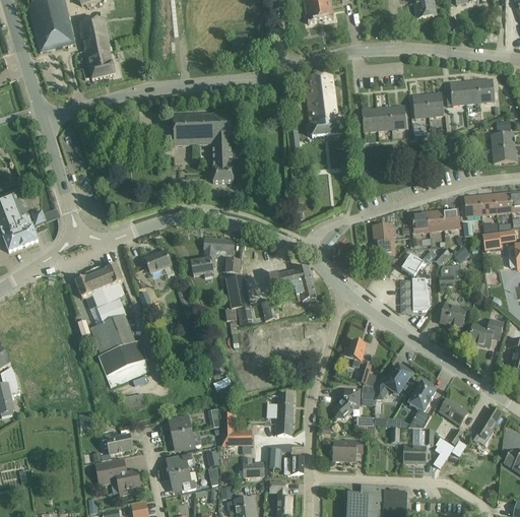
[(36,31),(41,52),(74,44),(63,0),(49,0),(29,5),(36,31)]
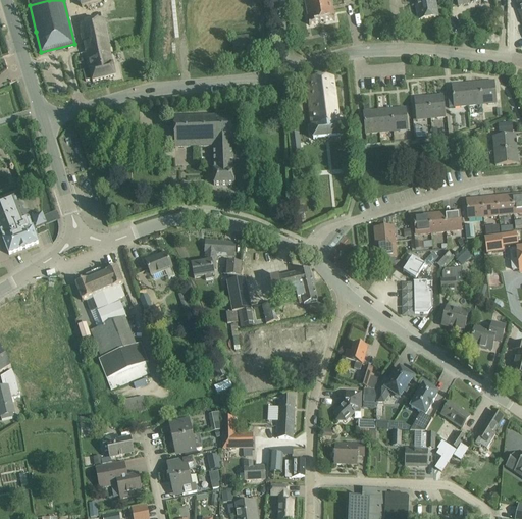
[(305,0),(307,12),(309,22),(335,17),(331,0),(305,0)]
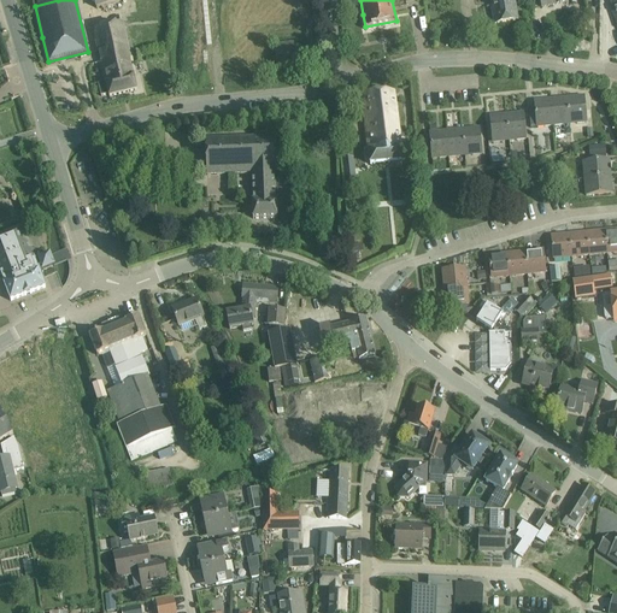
[(492,0),(493,10),(495,22),(517,17),(515,0),(492,0)]
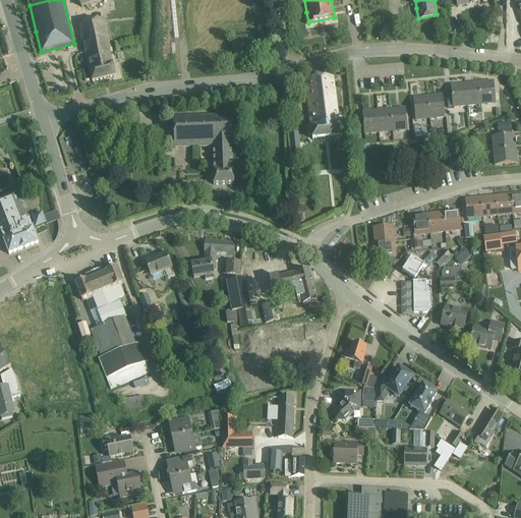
[(89,66),(82,68),(85,78),(92,77),(93,79),(104,76),(115,73),(110,50),(112,50),(104,17),(91,20),(78,22),(89,66)]
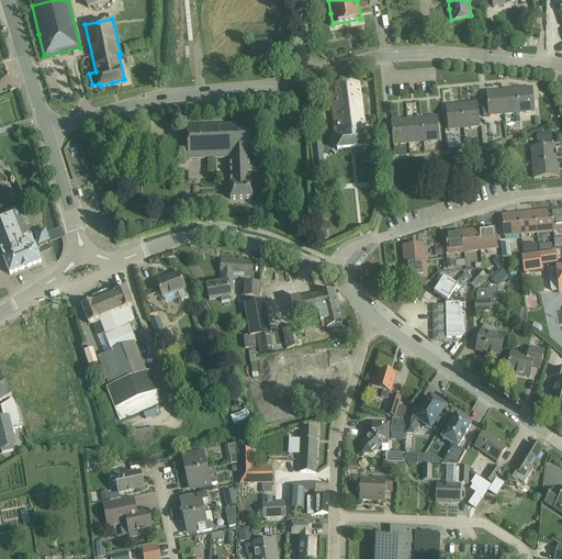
[(337,147),(367,145),(359,82),(329,85),(337,147)]
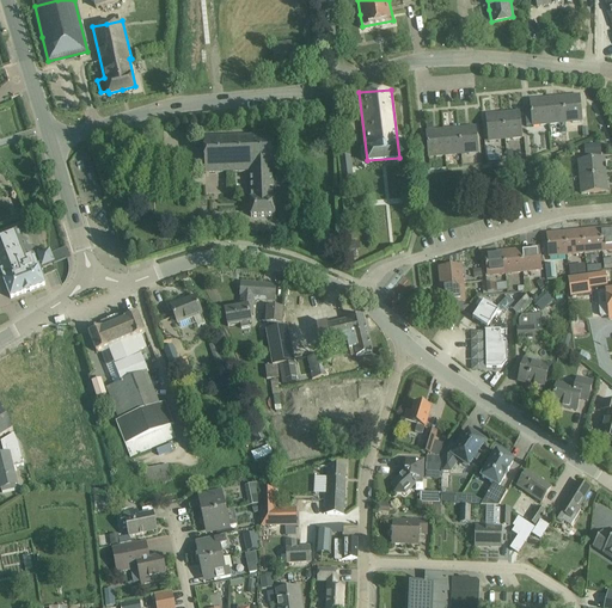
[(565,121),(581,118),(579,93),(563,94),(565,121)]
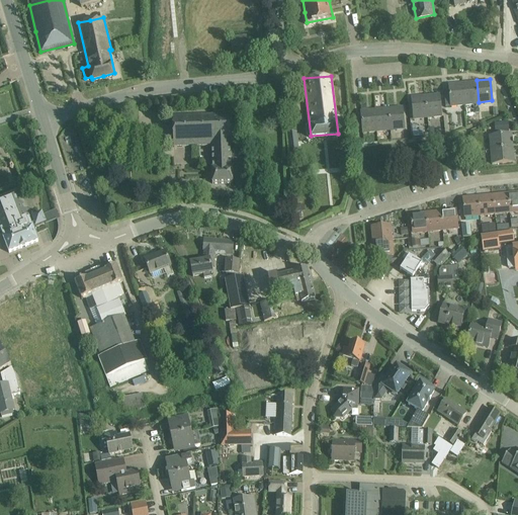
[(462,81),(464,103),(479,102),(477,80),(462,81)]
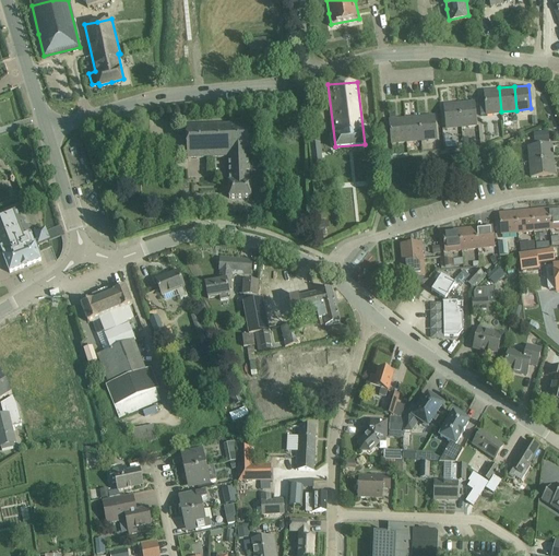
[(480,114),(486,113),(501,111),(499,87),(484,90),(485,95),(479,96),(480,114)]
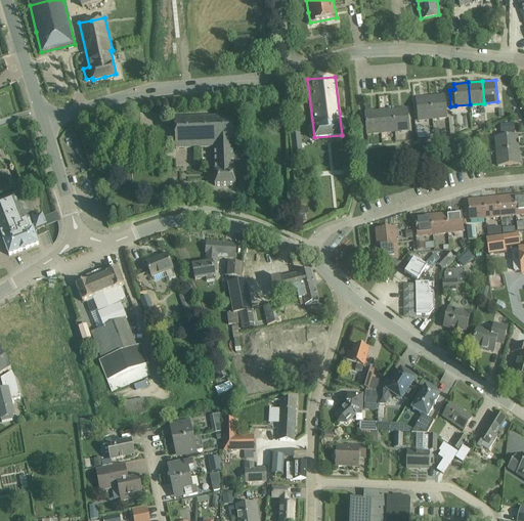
[(430,95),(432,117),(446,116),(444,93),(430,95)]
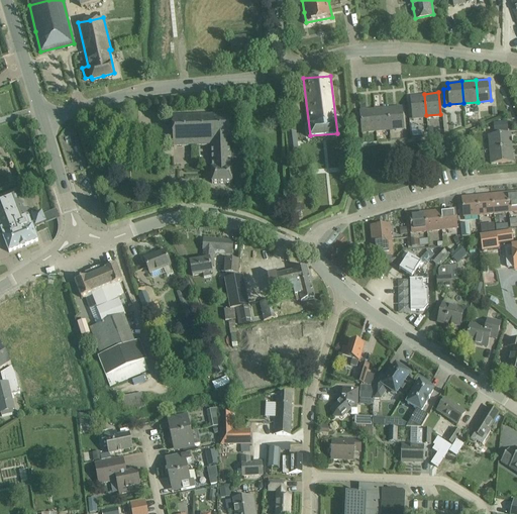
[(426,115),(424,94),(411,95),(413,117),(426,115)]
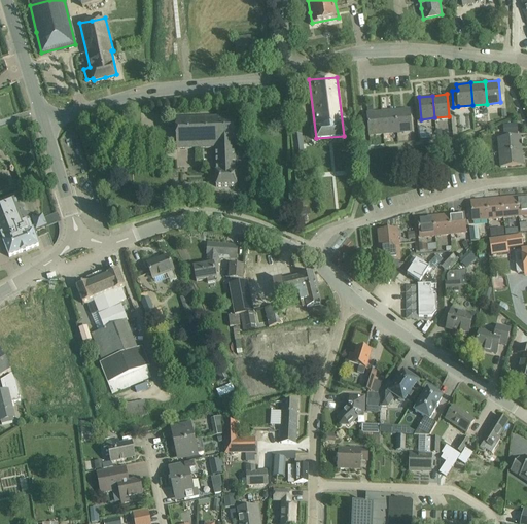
[(395,108),(397,131),(412,130),(410,107),(395,108)]
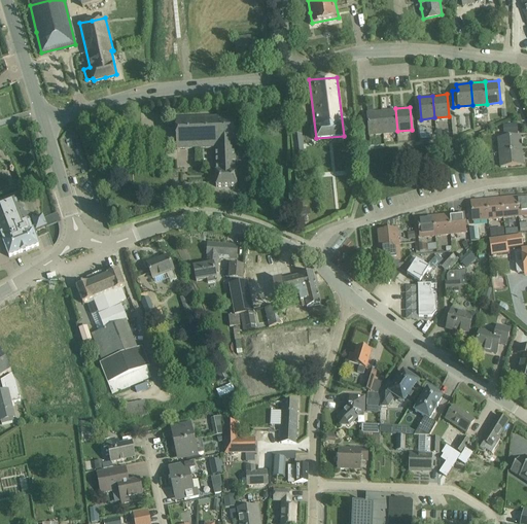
[(383,132),(397,131),(395,108),(381,109),(383,132)]
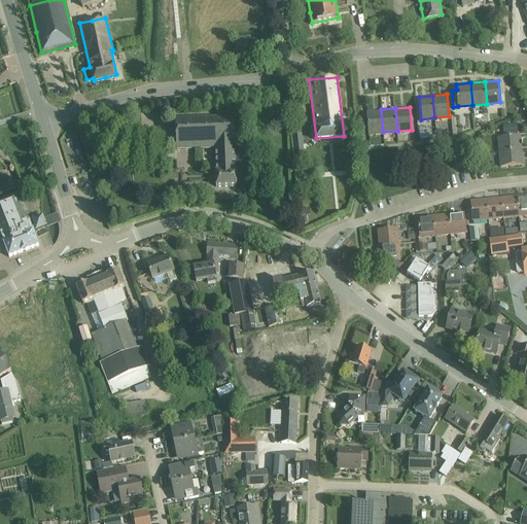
[(366,111),(369,133),(383,132),(381,109),(366,111)]
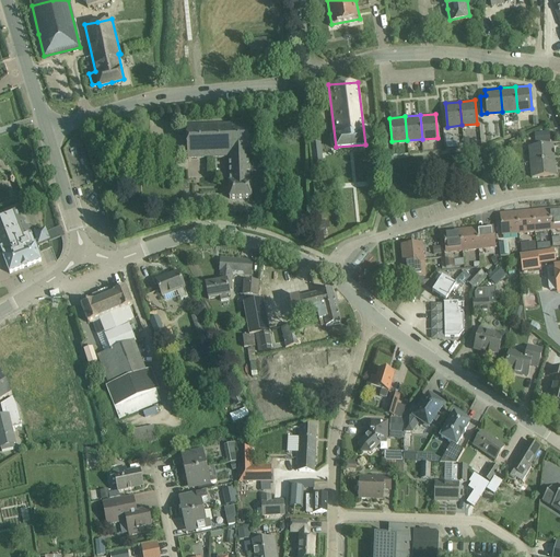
[(228,154),(230,196),(252,195),(249,153),(251,153),(249,122),(186,124),(187,157),(228,154)]
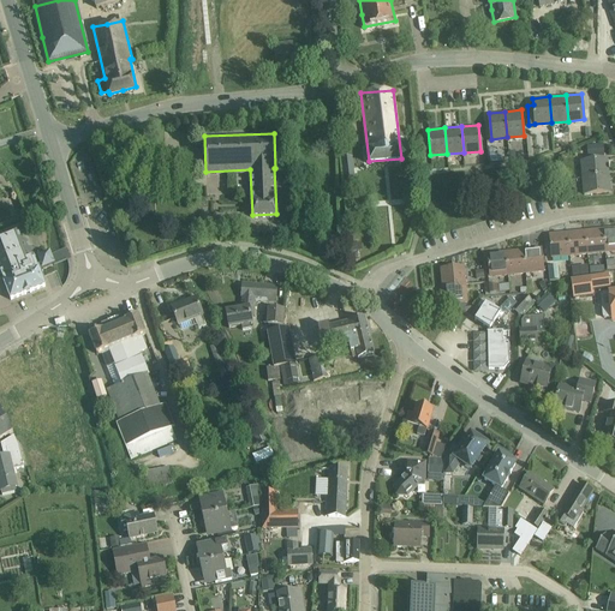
[(603,142),(592,143),(593,154),(603,154),(603,142)]
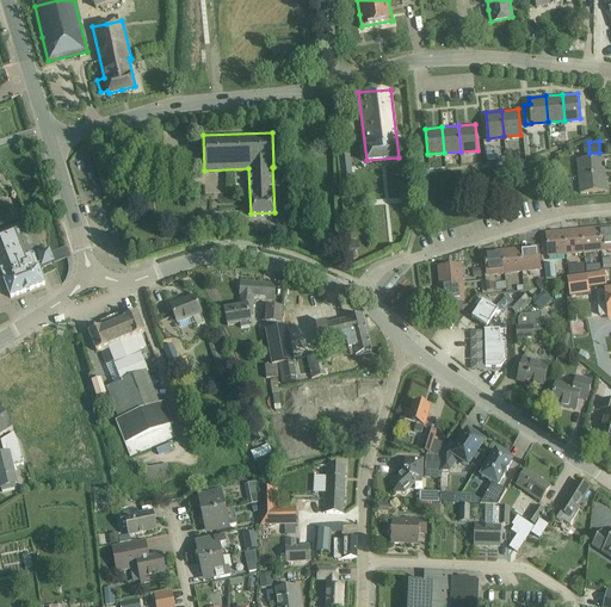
[(350,154),(339,155),(341,181),(353,179),(350,154)]
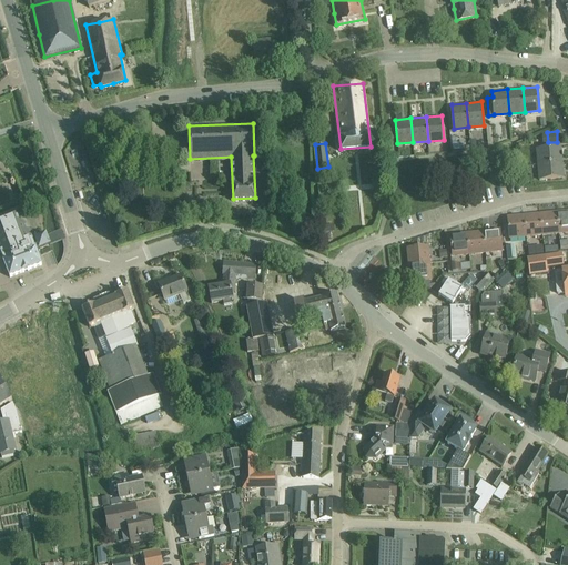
[(538,162),(563,160),(560,144),(537,147),(538,162)]
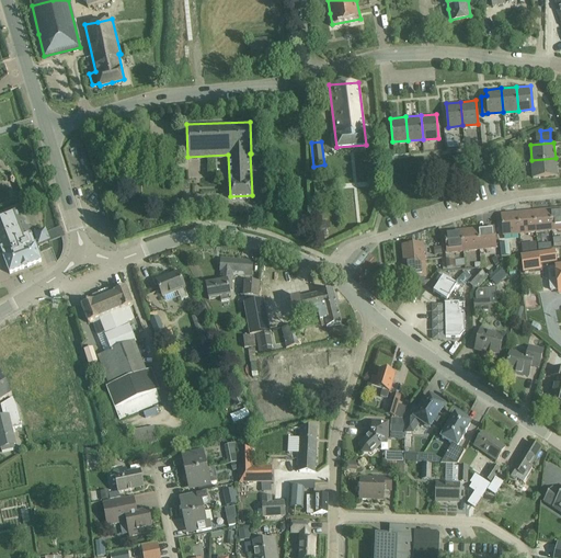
[(533,175),(557,173),(556,158),(531,160),(533,175)]
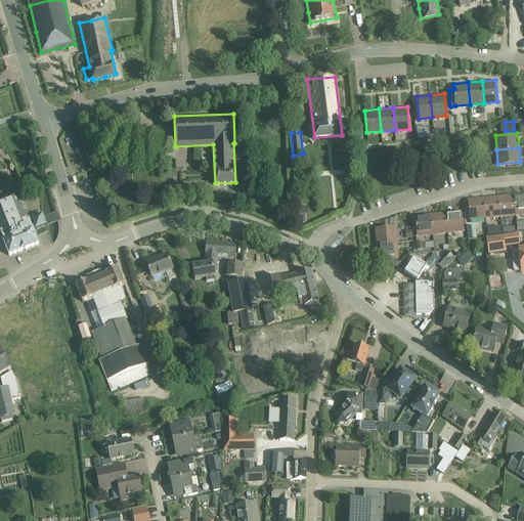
[(18,191),(0,198),(0,229),(3,239),(33,227),(18,191)]
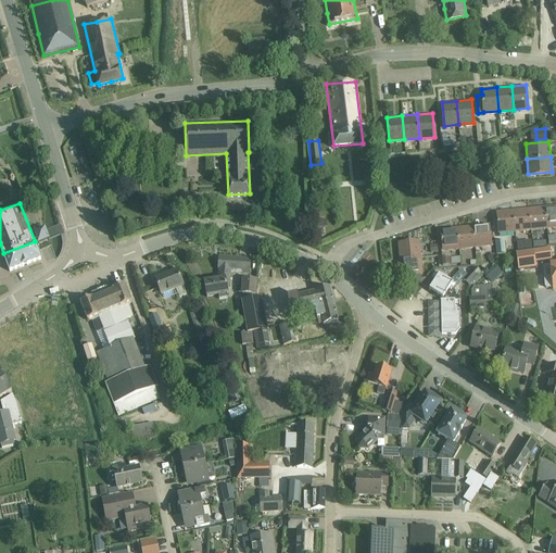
[(547,226),(555,225),(555,204),(545,205),(547,226)]
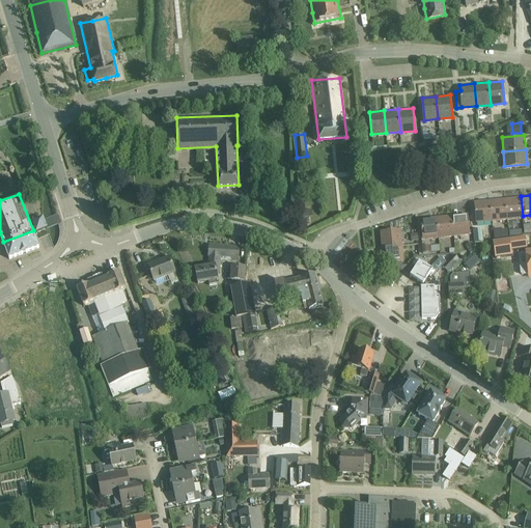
[(507,218),(523,216),(521,196),(505,198),(507,218)]
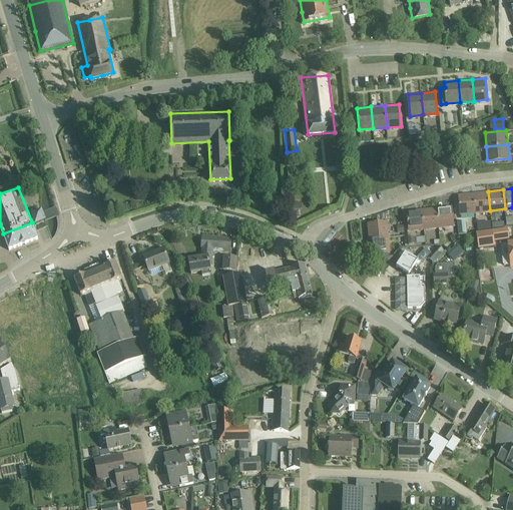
[(490,210),(488,191),(473,192),(475,211),(490,210)]
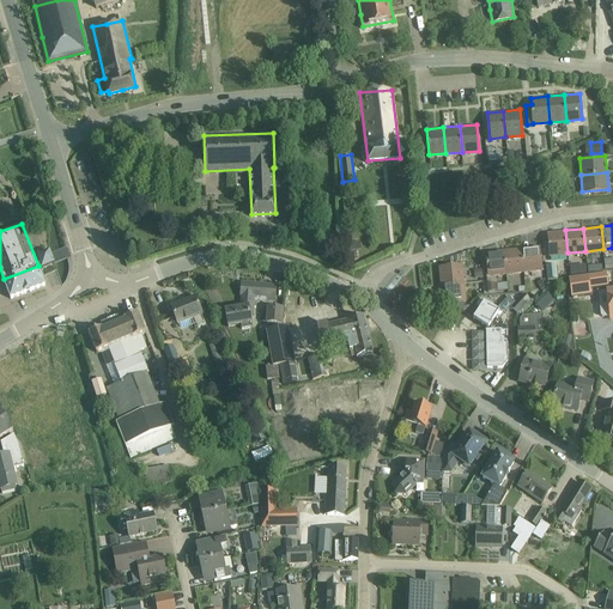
[(547,231),(550,254),(568,253),(565,230),(547,231)]
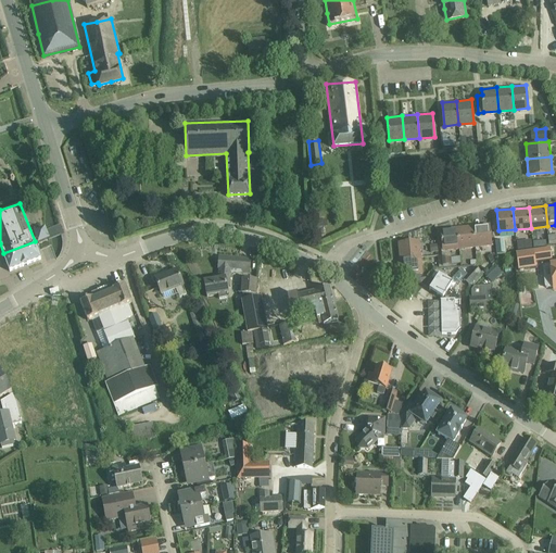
[(491,243),(489,223),(474,224),(475,244),(491,243)]
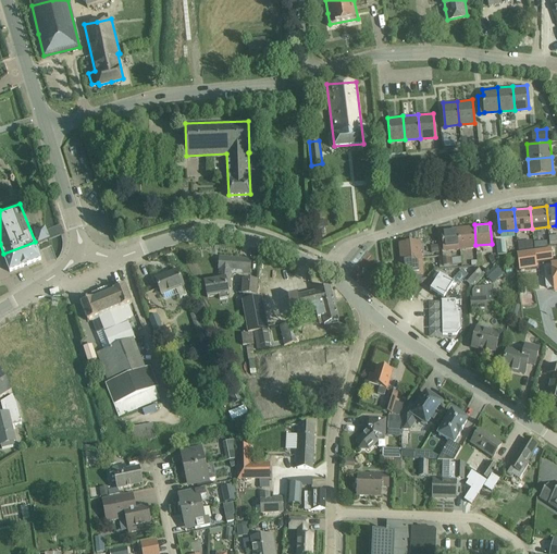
[(474,224),(458,226),(460,247),(475,245),(474,224)]
